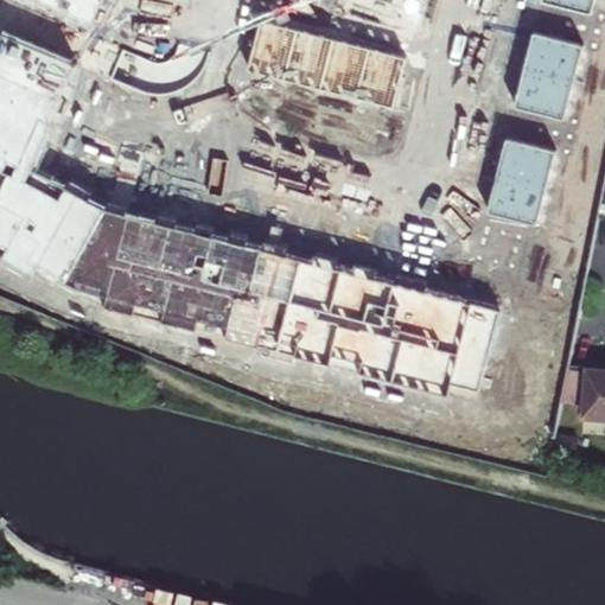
[(36,0),(90,23),(100,0),(36,0)]
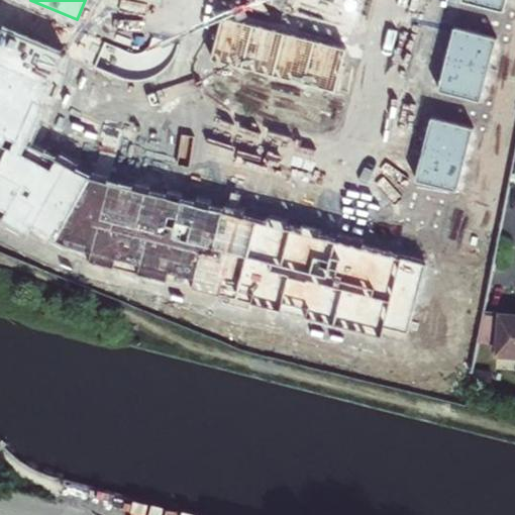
[(458,0),(458,1),(483,7),(500,12),(503,0),(458,0)]
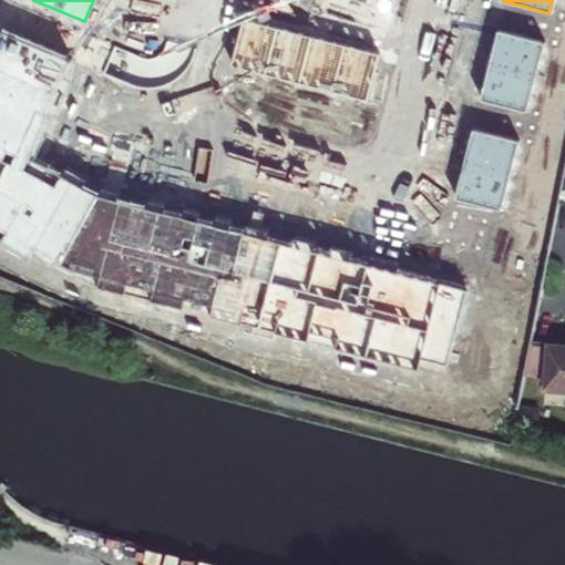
[(548,13),(530,8),(526,22),(553,30),(556,16),(548,13)]
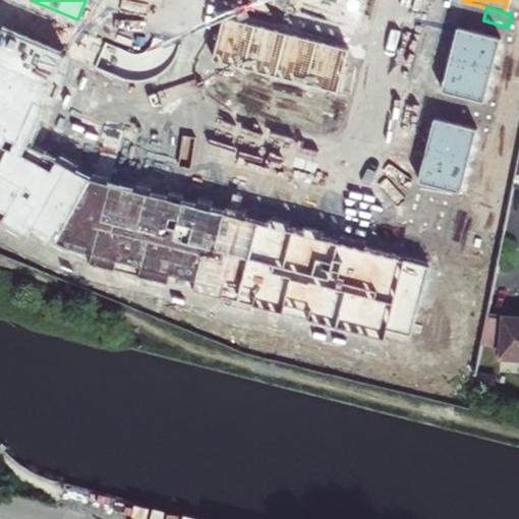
[(241,68),(252,25),(221,17),(210,59),(241,68)]
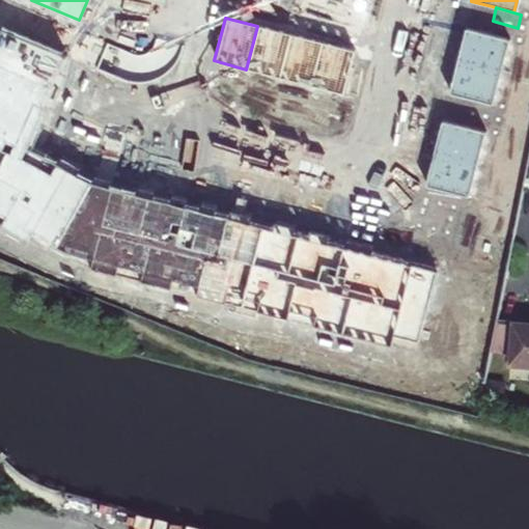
[(518,28),(493,21),(489,36),(507,40),(513,42),(518,28)]
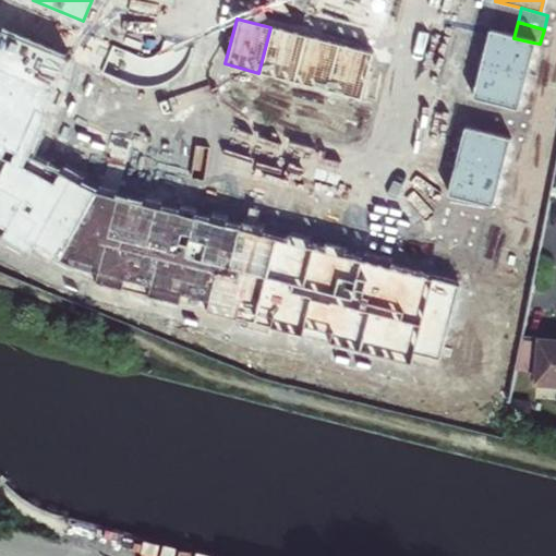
[(292,82),(303,36),(270,27),(258,73),(292,82)]
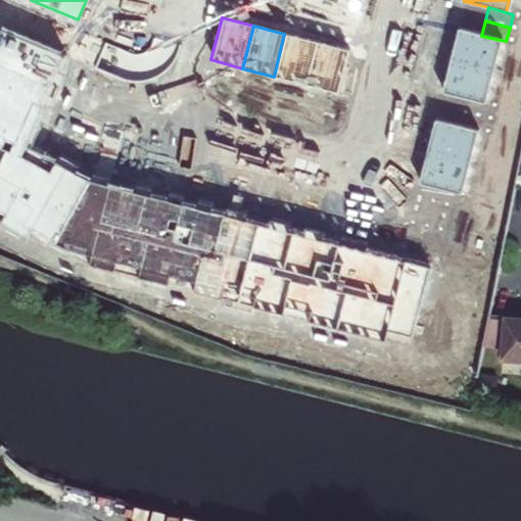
[(25,146),(62,55),(0,29),(0,223),(49,249),(86,180),(25,146)]
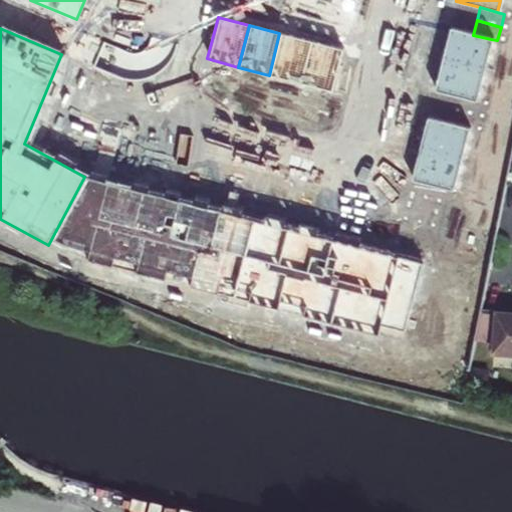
[(473,35),(450,29),(442,59),(484,70),(491,39),(473,35)]
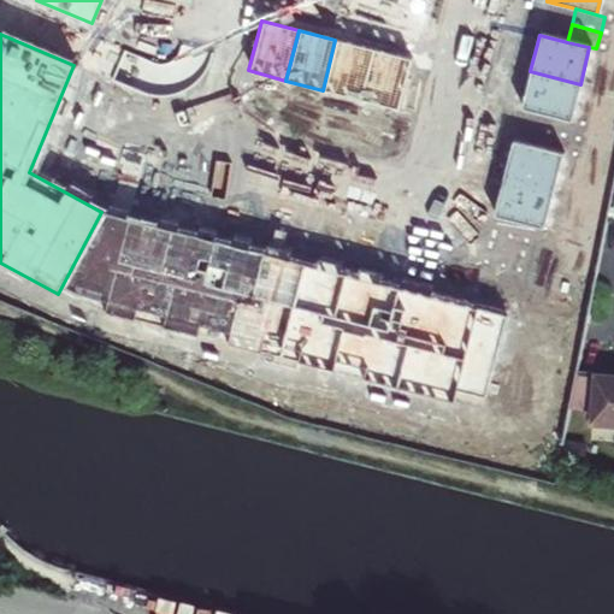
[(359,99),(371,49),(335,40),(323,90),(359,99)]
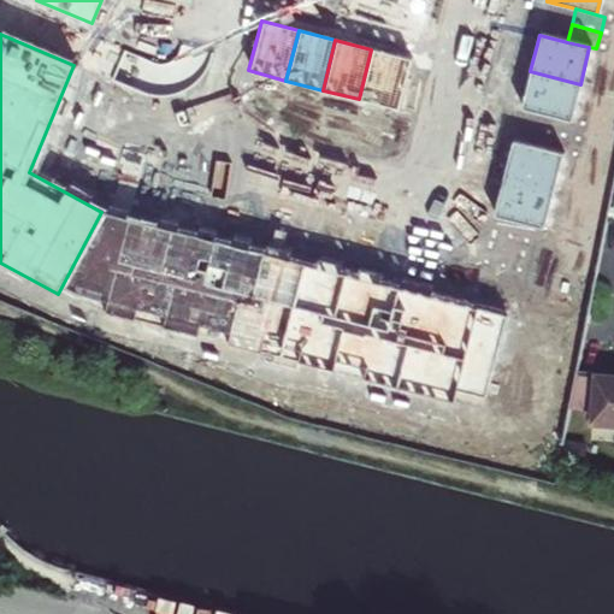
[(396,110),(411,59),(371,49),(359,99),(396,110)]
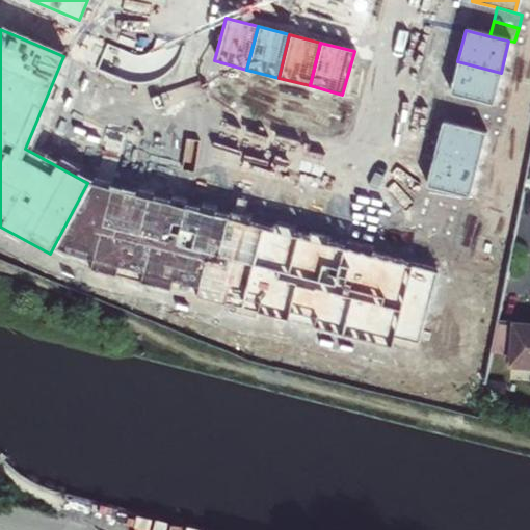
[(501,73),(457,61),(449,94),(474,100),(492,105),(501,73)]
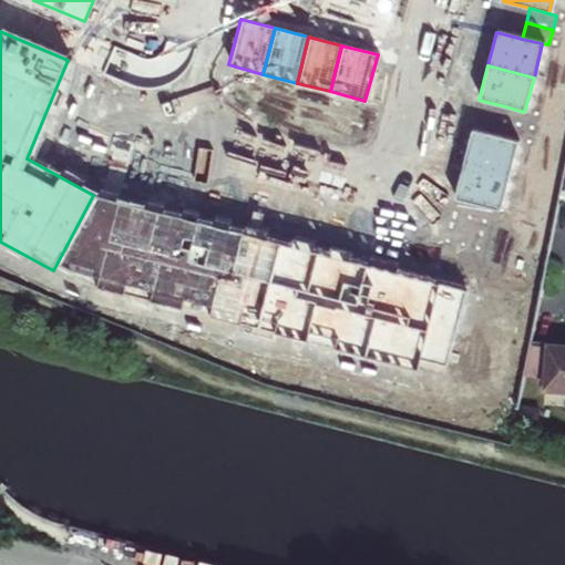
[(524,112),(505,106),(501,121),(527,129),(532,114),(524,112)]
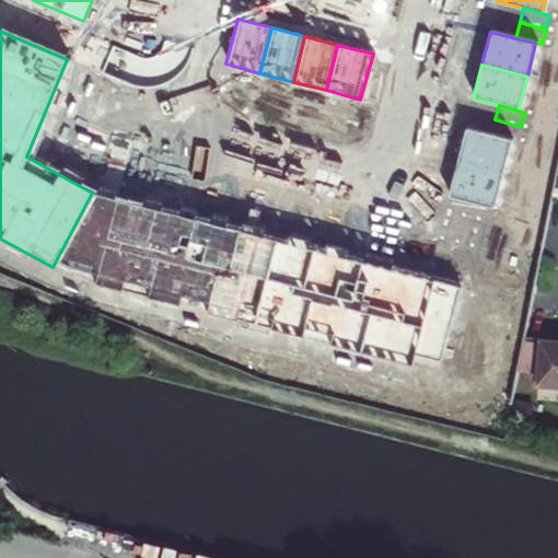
[(521,127),(495,119),(491,135),(510,140),(518,141),(521,127)]
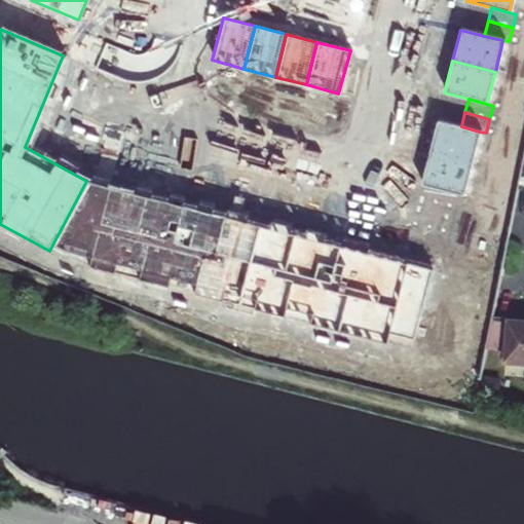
[(461,126),(436,120),(427,152),(471,163),(479,132),(461,126)]
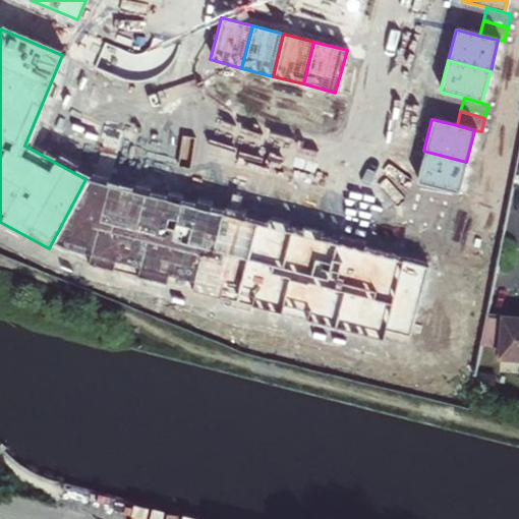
[(466,162),(423,151),(415,182),(457,193),(466,162)]
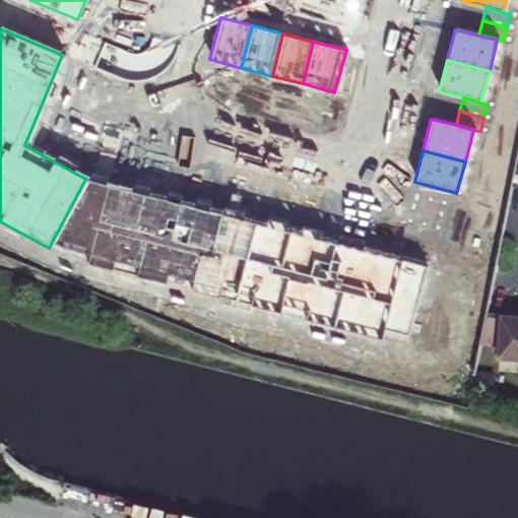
[(255,222),(85,179),(49,248),(236,300),(255,222)]
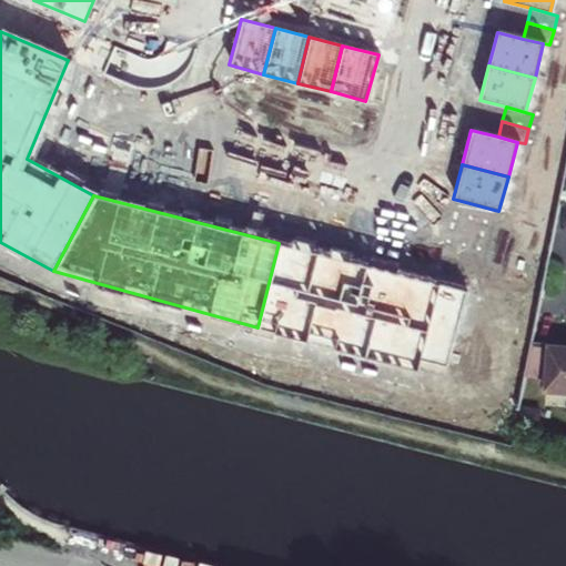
[(481,225),(451,218),(444,244),(472,252),(481,225)]
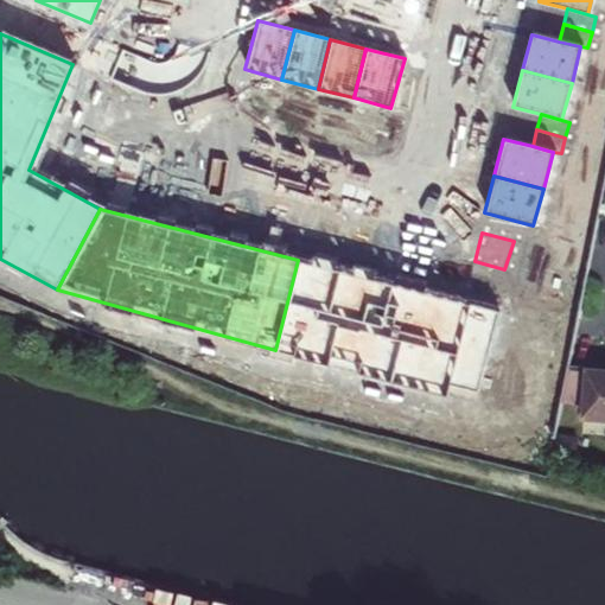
[(496,311),(298,260),(275,350),(473,402),(496,311)]
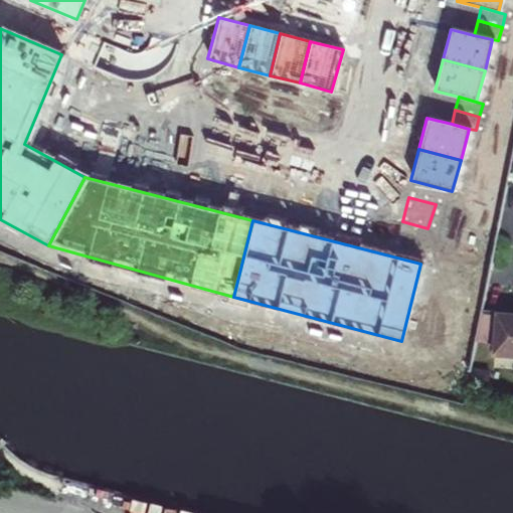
[(512,314),(477,312),(471,341),(489,342),(489,354),(512,355),(512,314)]
